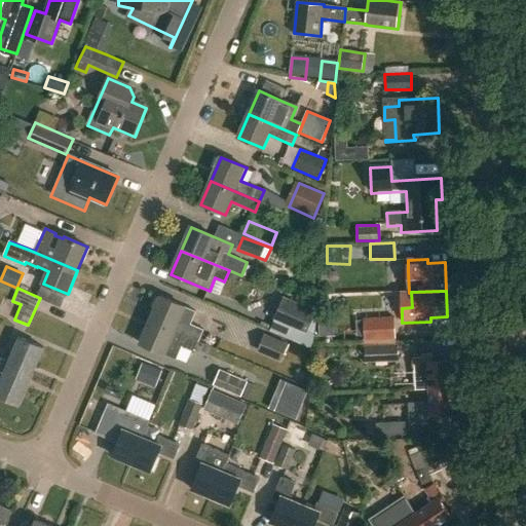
[(317,308),(286,296),(276,316),(310,331),(317,308)]
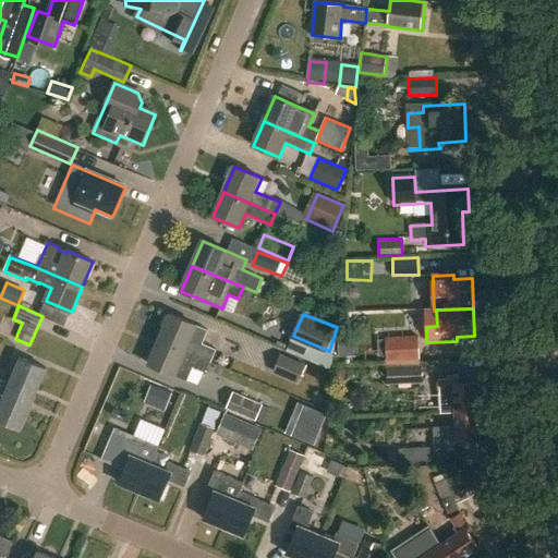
[(160,339),(211,362),(216,351),(191,340),(196,326),(170,315),(160,339)]
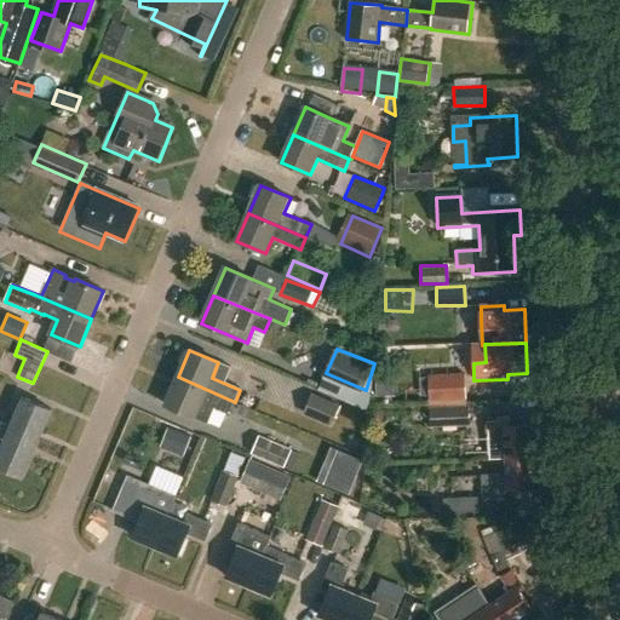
[(465,375),(428,377),(430,402),(466,402),(465,375)]
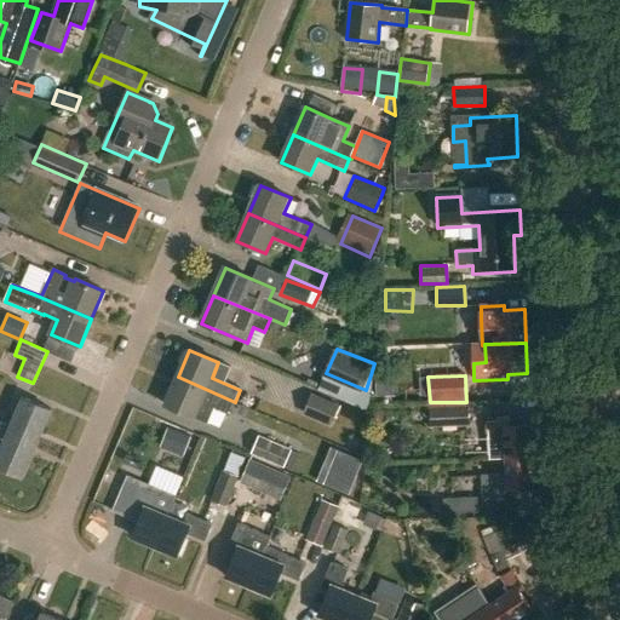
[(166,406),(194,418),(208,424),(214,408),(230,415),(235,402),(178,377),(166,406)]
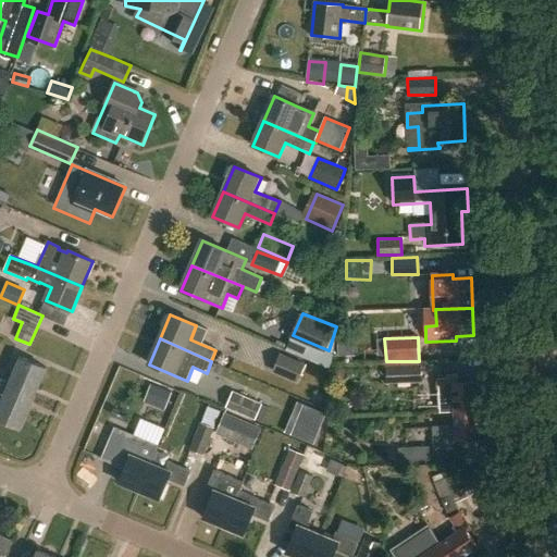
[(355,339),(354,358),(376,358),(376,339),(355,339)]
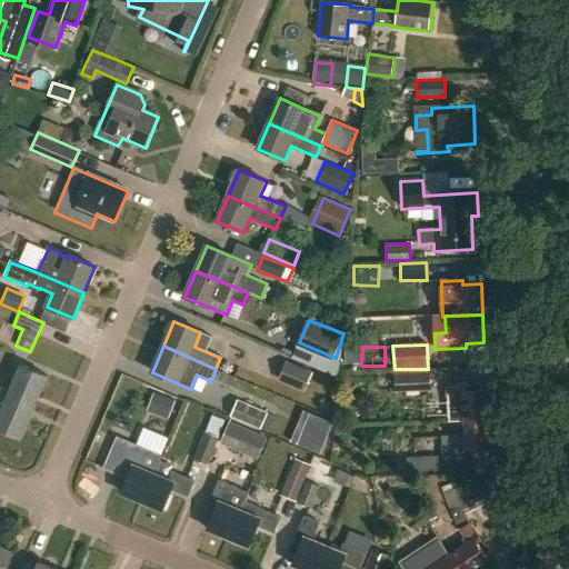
[(278,380),(303,390),(311,371),(286,361),(278,380)]
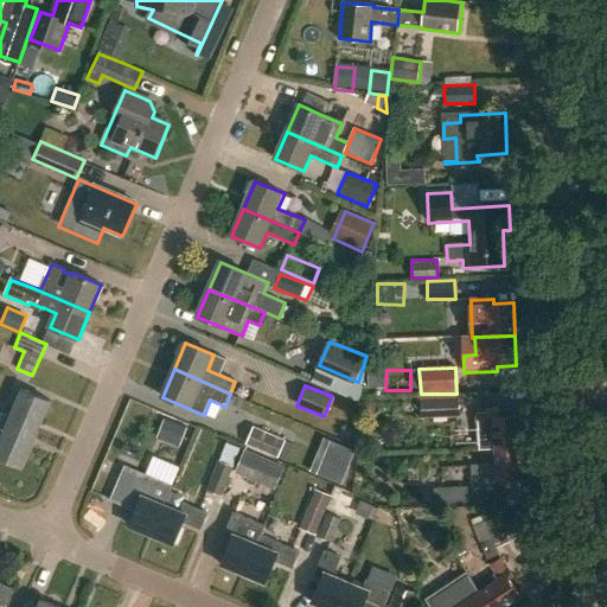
[(10,422),(38,434),(51,401),(23,389),(10,422)]
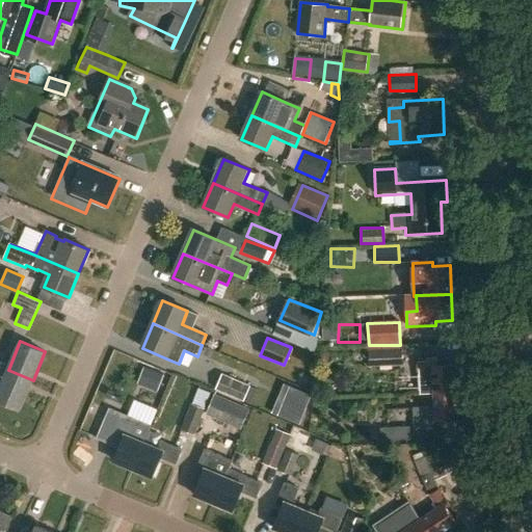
[(402,349),(369,351),(369,365),(402,363),(402,349)]
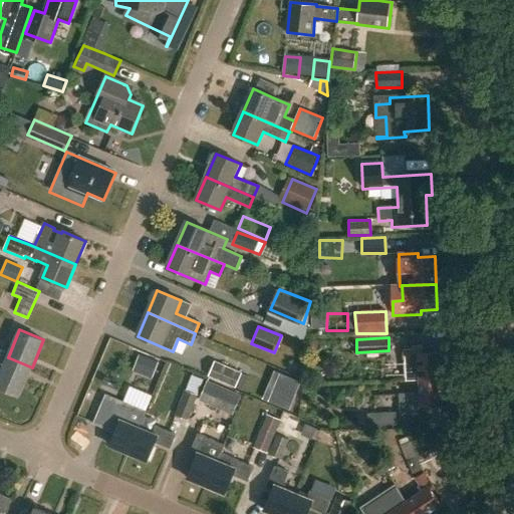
[(419,380),(441,379),(439,353),(423,354),(422,350),(404,350),(404,360),(405,360),(406,380),(419,380)]
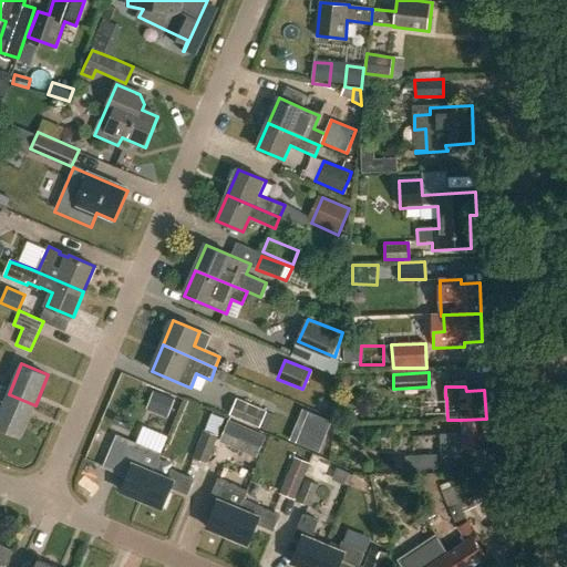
[(9,394),(0,390),(0,402),(4,404),(0,414),(0,428),(22,437),(35,405),(9,394)]
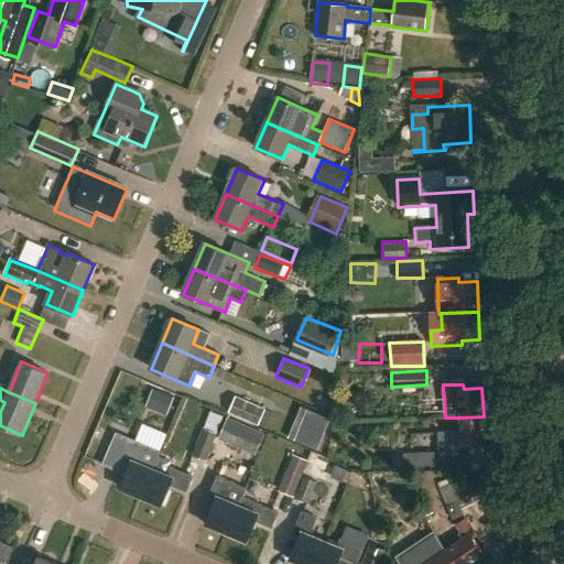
[(152,390),(147,405),(167,413),(173,398),(152,390)]
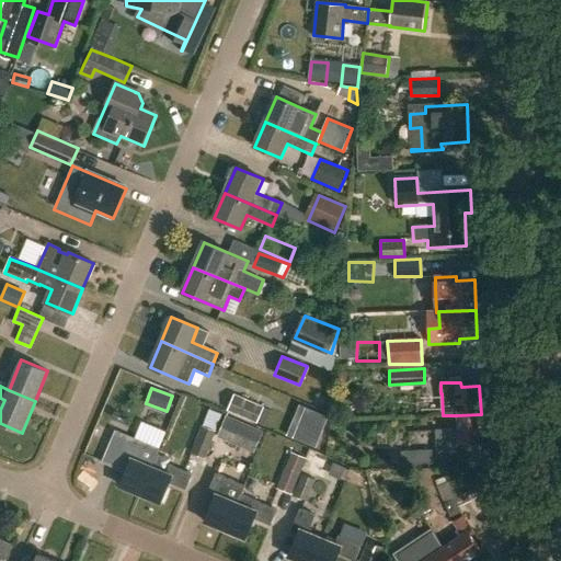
[(264,405),(235,392),(227,409),(256,423),(264,405)]
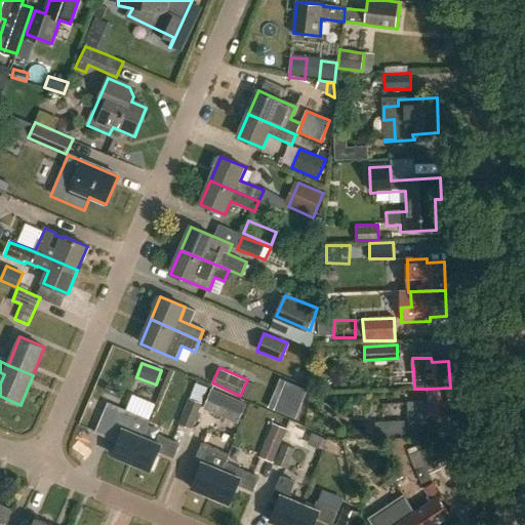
[(307,390),(285,381),(274,409),(295,418),(307,390)]
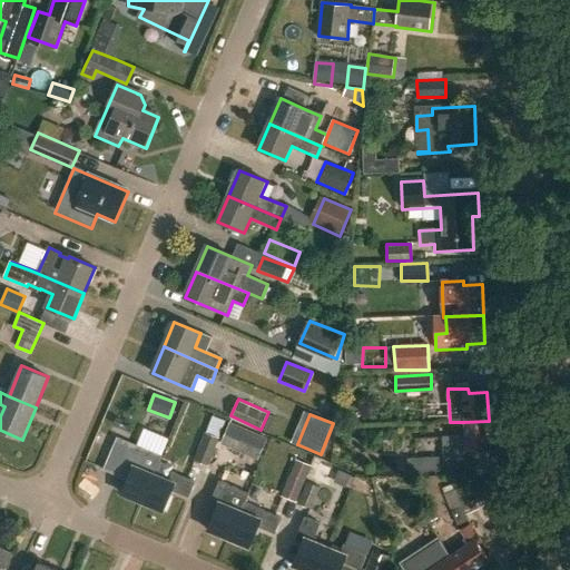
[(464,422),(465,435),(442,436),(443,458),(471,455),(471,450),(490,450),(489,421),(464,422)]
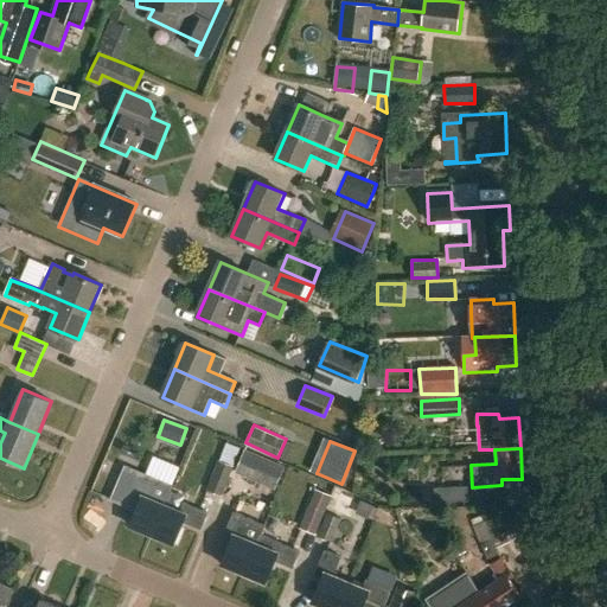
[(244,449),(234,473),(275,490),(285,467),(244,449)]
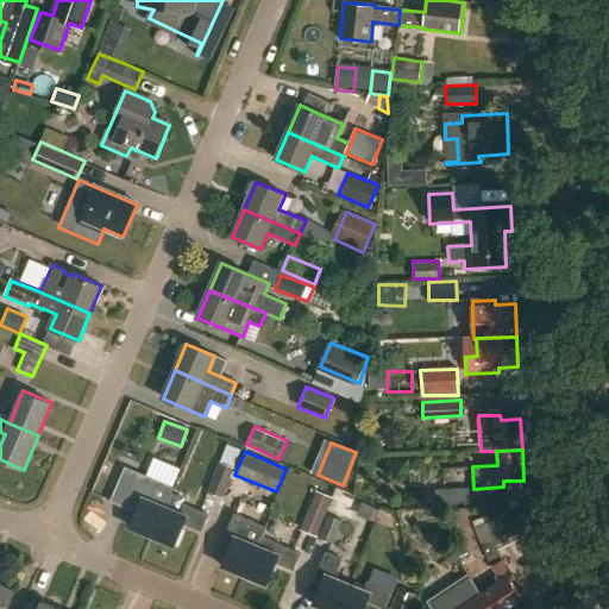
[(223,497),(234,466),(219,460),(207,491),(223,497)]
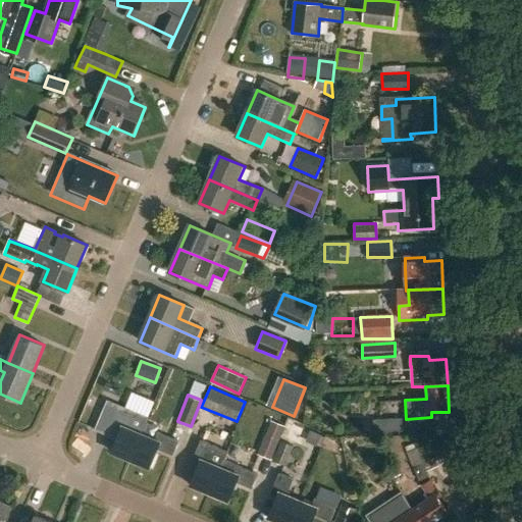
[(111,452),(131,460),(149,418),(107,402),(96,430),(117,439),(111,452)]
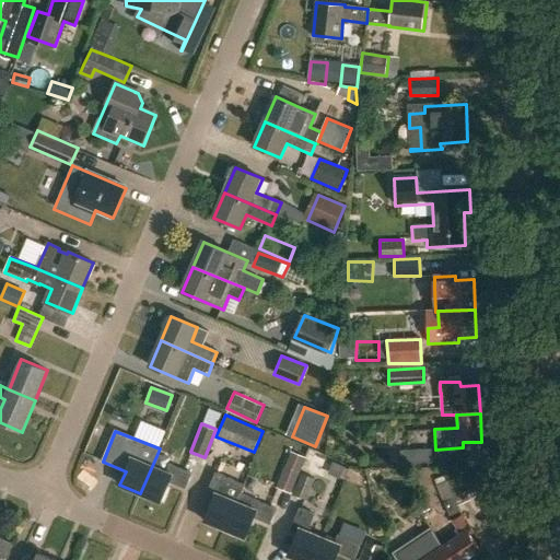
[(160,448),(140,493),(161,502),(170,481),(186,488),(191,475),(171,466),(167,473),(152,466),(160,448)]
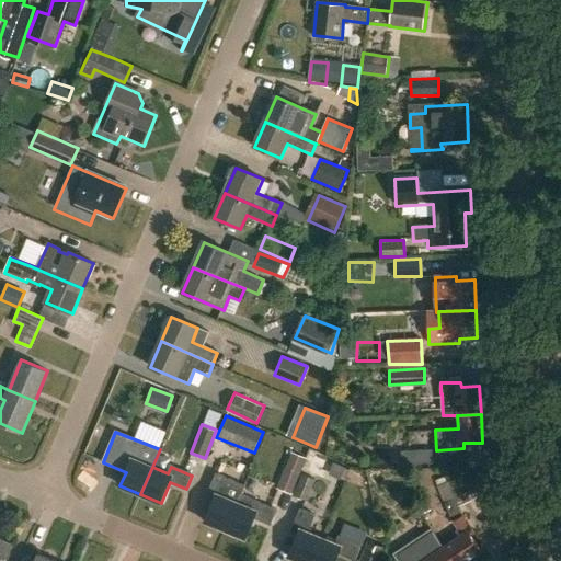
[(402,467),(428,467),(428,449),(402,450),(402,467)]
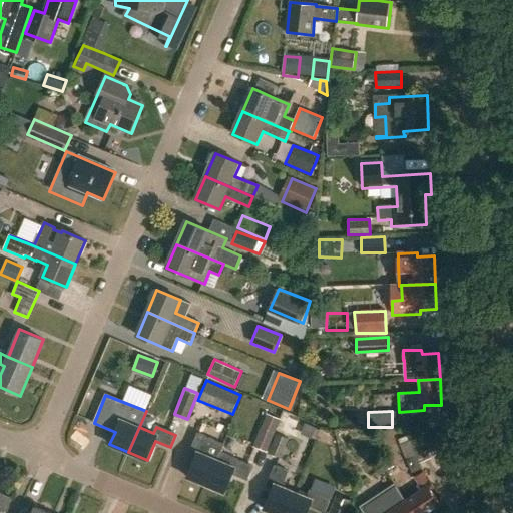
[(267,451),(280,418),(267,413),(252,445),(267,451)]
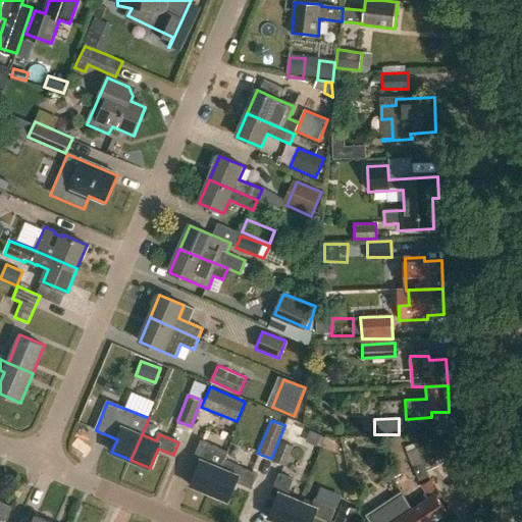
[(330,438),(321,456),(332,462),(342,445),(330,438)]
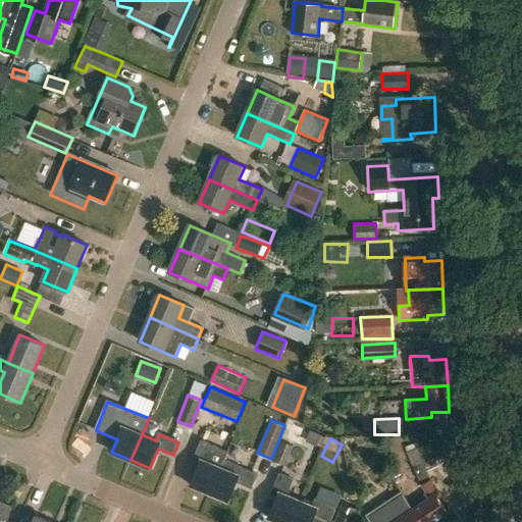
[(280,439),(272,460),(284,465),(286,461),(295,464),(302,450),(280,439)]
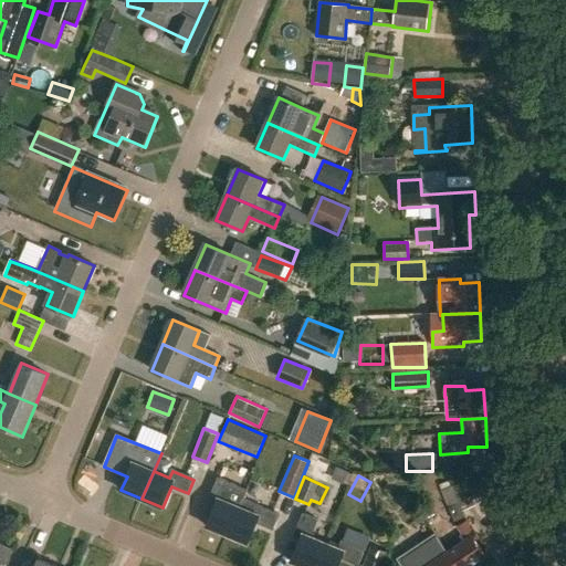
[(475,477),(441,491),(454,523),(467,520),(464,513),(477,507),(474,501),(484,496),(475,477)]
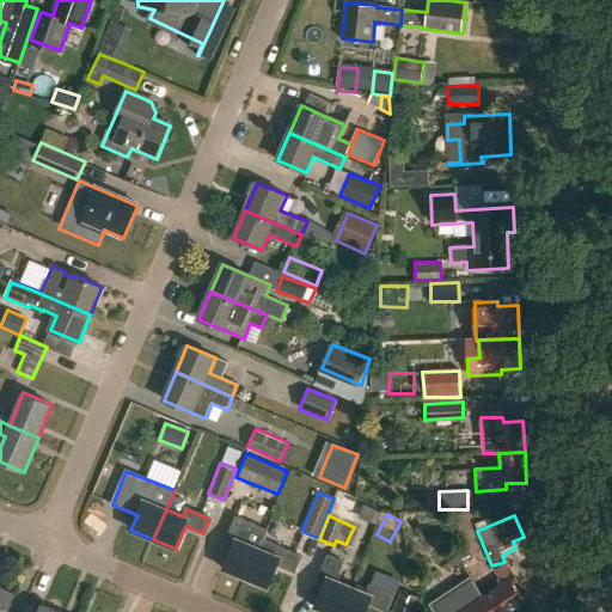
[(222,570),(245,579),(262,542),(265,531),(237,519),(227,542),(233,544),(222,570)]
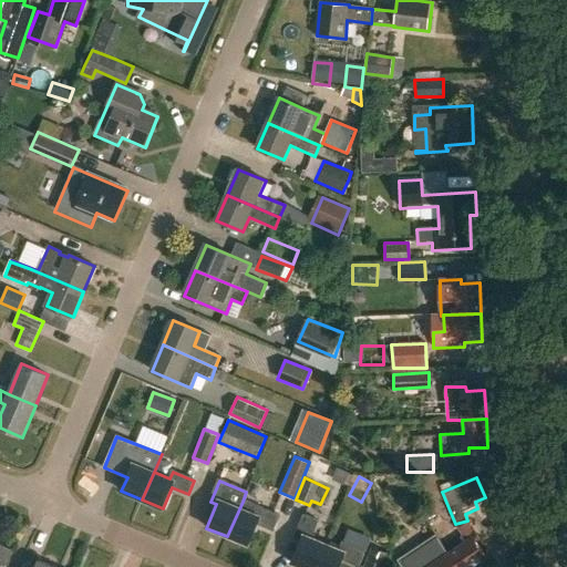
[(243,502),(227,536),(248,545),(257,524),(274,531),(279,516),(257,507),(243,502)]
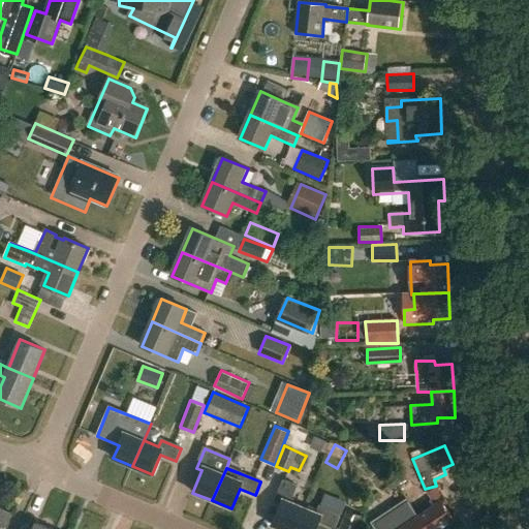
[(401,469),(393,474),(397,484),(405,478),(401,469)]
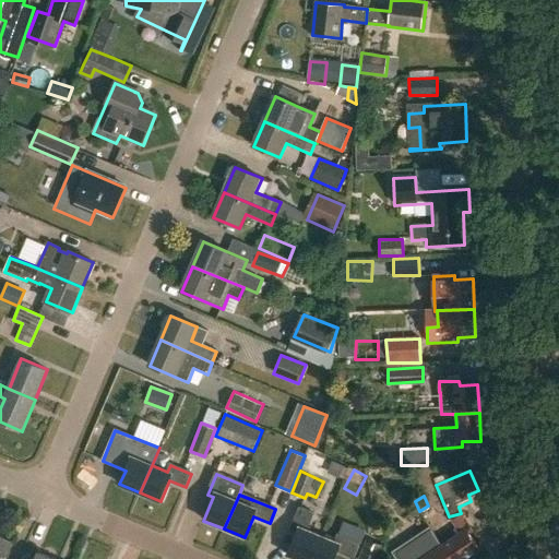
[(288,556),(294,558),(309,558),(319,535),(308,531),(314,514),(300,509),(292,530),(298,533),(288,556)]
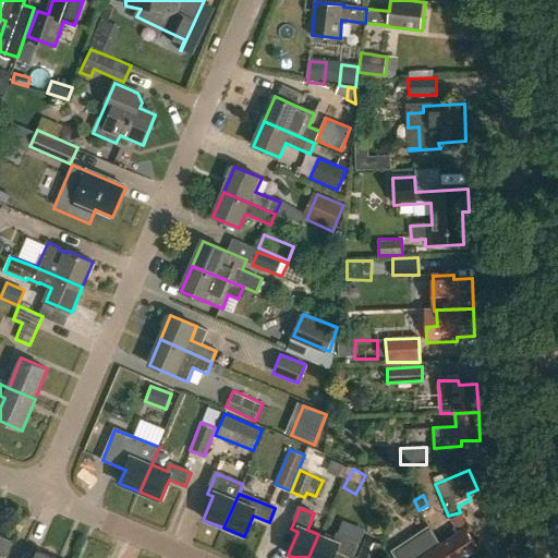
[(377,521),(388,519),(385,509),(375,511),(377,521)]
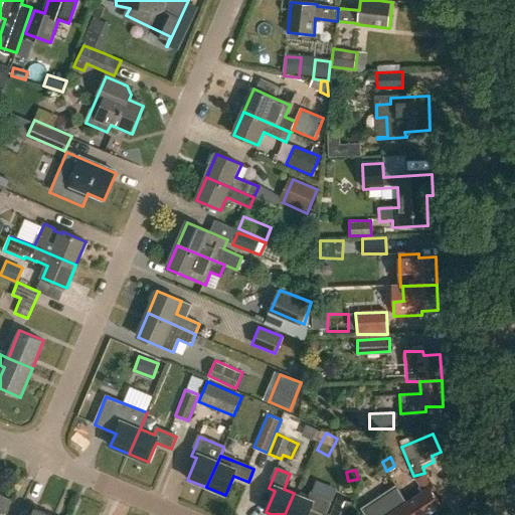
[(424,490),(407,502),(415,514),(427,514),(442,506),(432,492),(436,489),(424,474),(416,479),(424,490)]
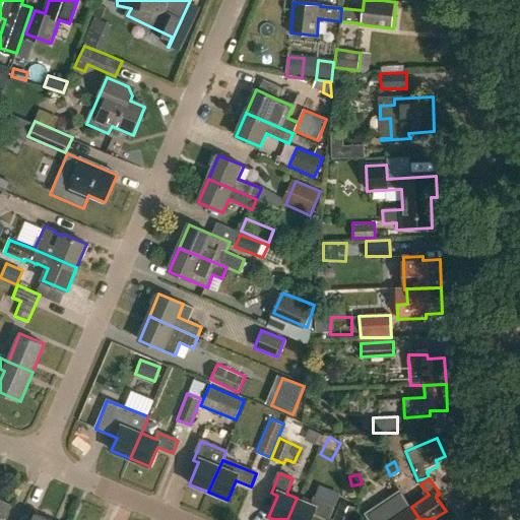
[(297,498),(287,519),(312,519),(315,514),(329,519),(334,508),(315,499),(312,505),(297,498)]
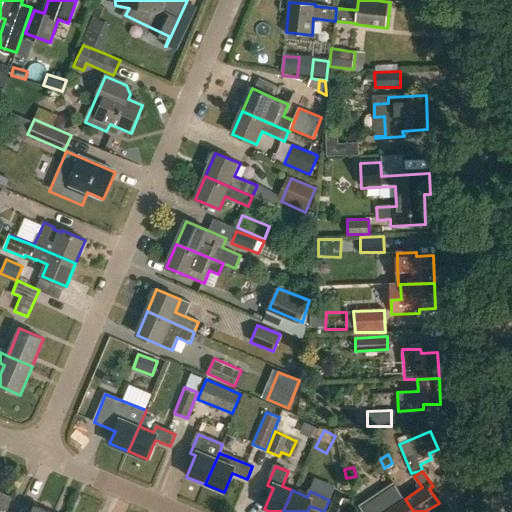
[(0,491),(0,511),(5,511),(12,496),(0,491)]
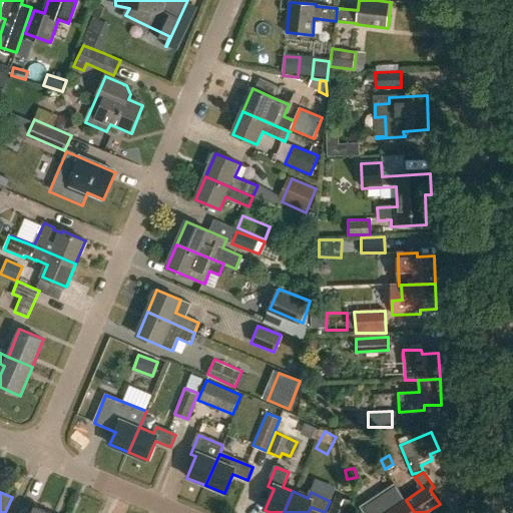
[(329,512),(345,512),(350,501),(337,495),(329,512)]
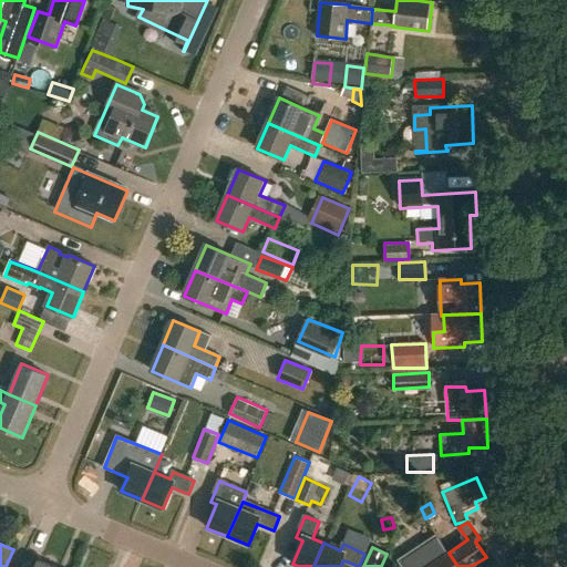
[(457,566),(449,553),(436,560),(428,548),(412,559),(416,566),(457,566)]
